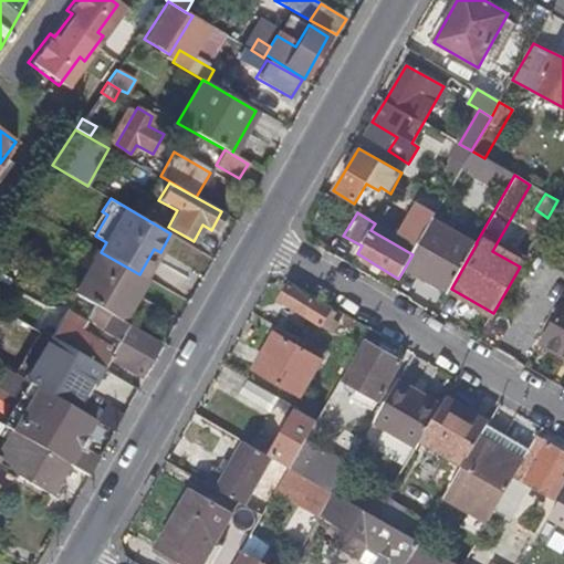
[(432,219),(417,246),(413,254),(405,268),(448,292),(476,243),(432,219)]
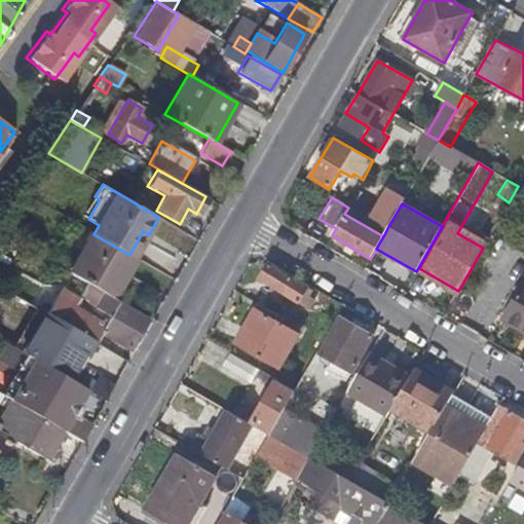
[(149,234),(143,231),(129,255),(136,257),(149,234)]
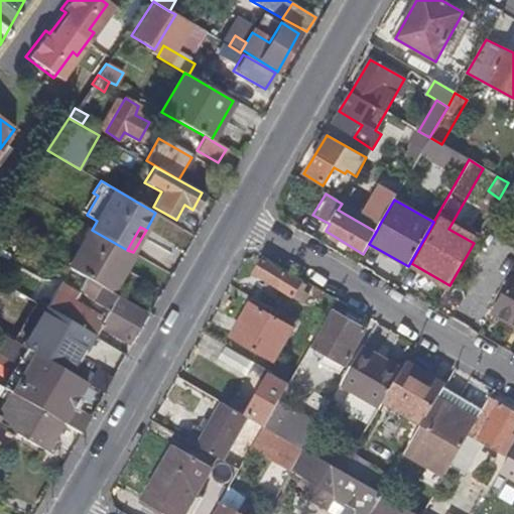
[(92,230),(90,229),(67,267),(99,285),(112,293),(135,254),(133,252),(127,250),(92,230)]
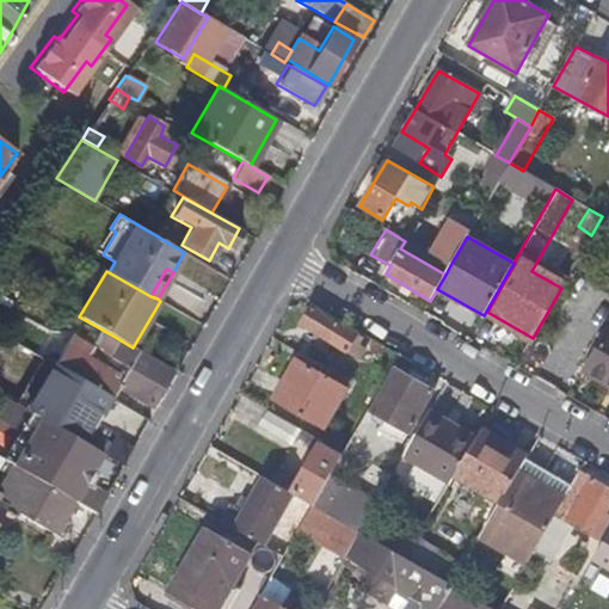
[(311,305),(299,323),(346,352),(358,333),(311,305)]
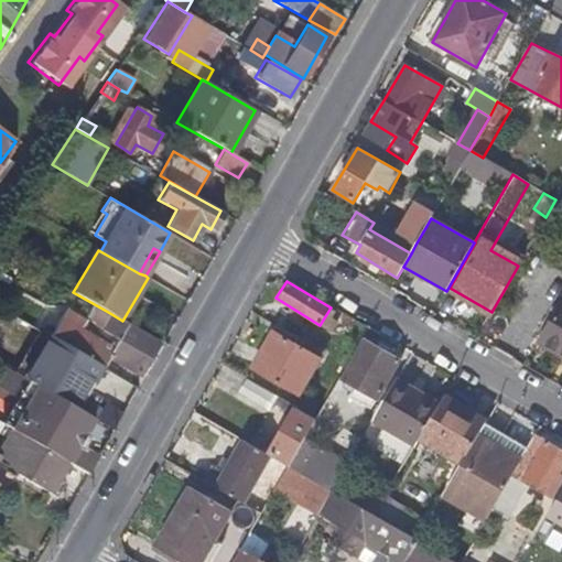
[(561,299),(537,343),(561,358),(561,299)]
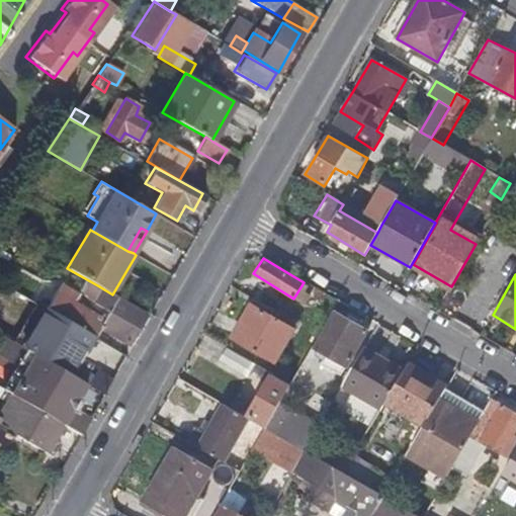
[(112,294),(99,286),(91,302),(107,311),(115,295),(112,294)]
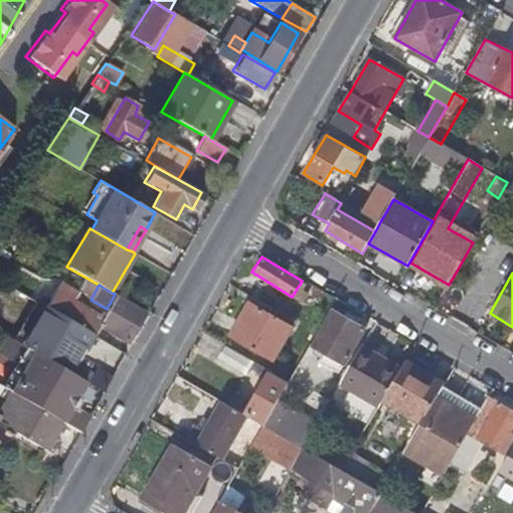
[(115,294),(107,309),(103,317),(55,290),(46,307),(94,334),(99,326),(126,341),(144,311),(115,294)]
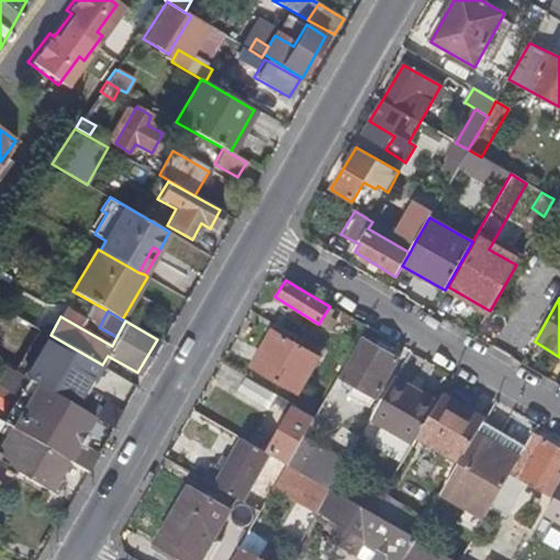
[(271,328),(249,367),(298,395),(320,356),(271,328)]
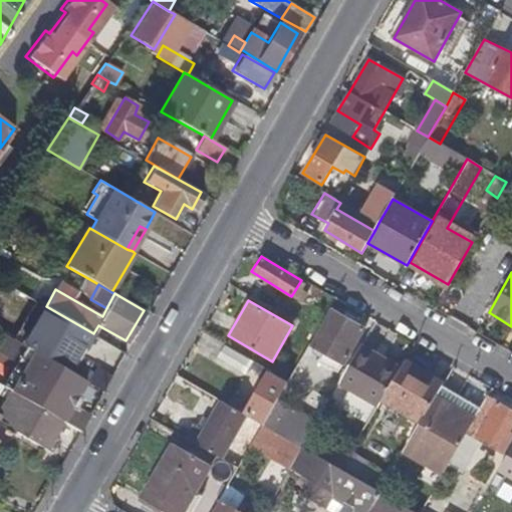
[(93,334),(46,307),(25,344),(66,367),(80,344),(85,347),(93,334)]
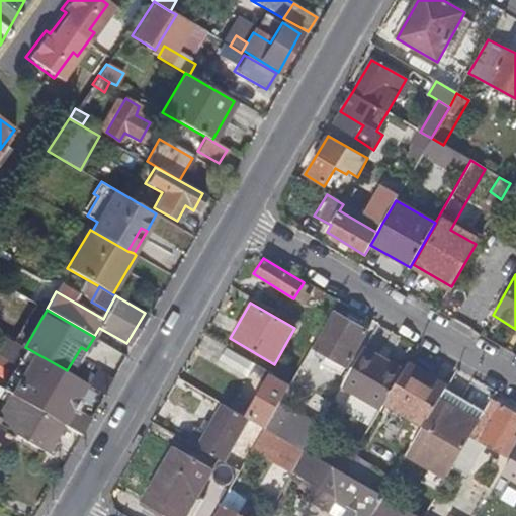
[(366,330),(333,311),(312,347),(325,355),(320,364),(341,376),(366,330)]
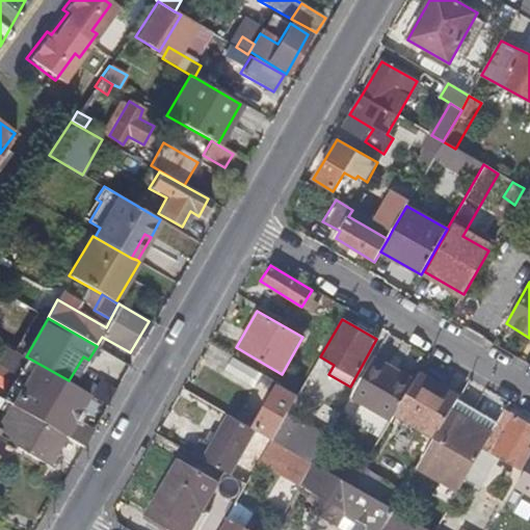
[(117,359),(97,346),(88,360),(110,372),(117,359)]
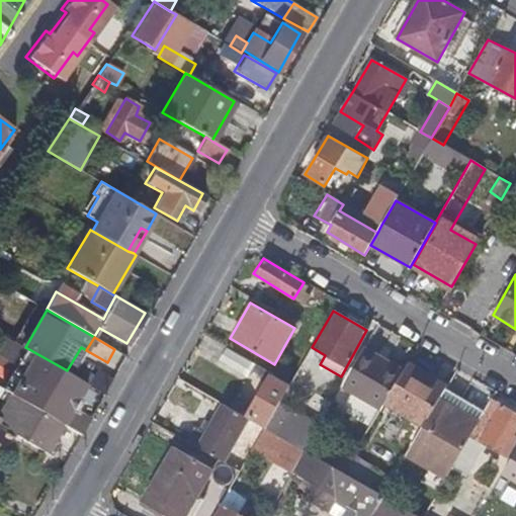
[(227,347),(219,360),(247,376),(250,370),(264,378),(268,372),(254,364),(255,363),(227,347)]
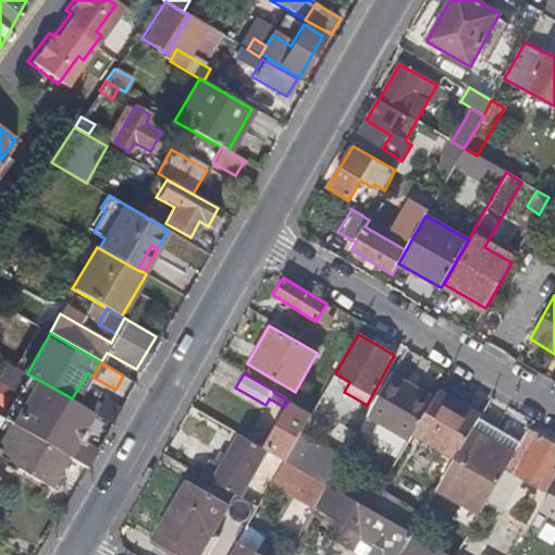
[(349,382),(335,373),(318,406),(335,416),(342,405),(338,403),(344,392),(349,382)]
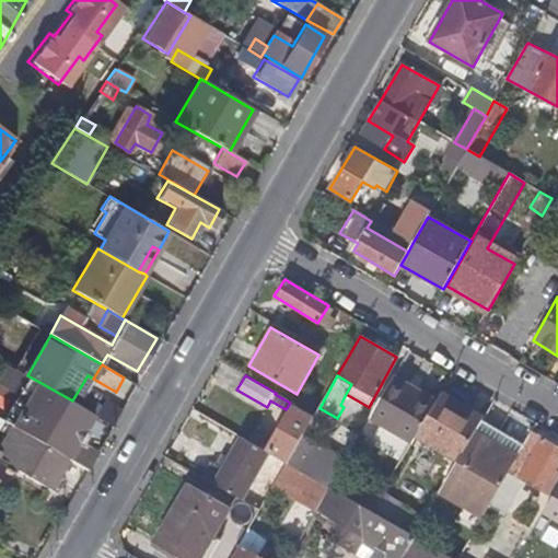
[(437,400),(394,376),(370,417),(413,443),(416,436),(437,400)]
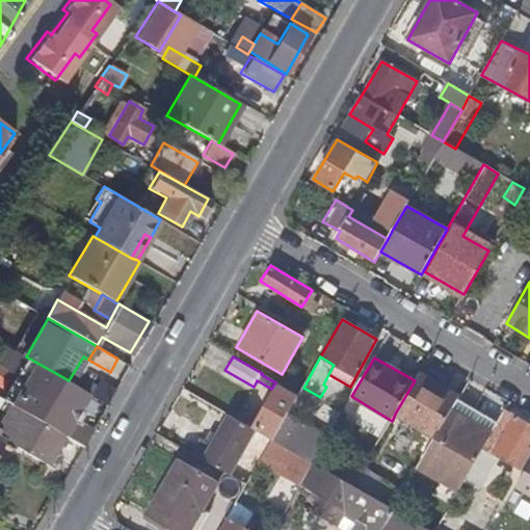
[(28,360),(24,366),(49,380),(53,374),(28,360)]
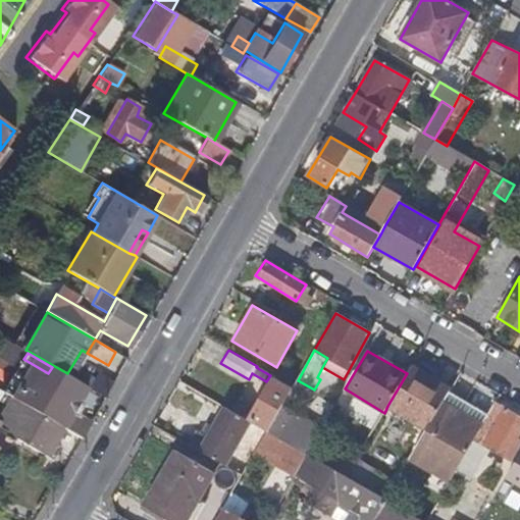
[(23,359),(4,394),(11,398),(62,426),(81,436),(90,422),(71,411),(87,387),(52,367),(48,373),(23,359)]
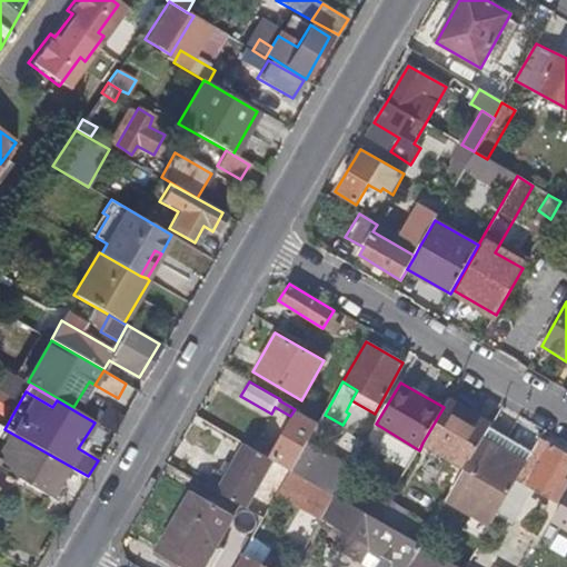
[(448,399),(444,407),(423,443),(465,469),(483,438),(491,424),(448,399)]
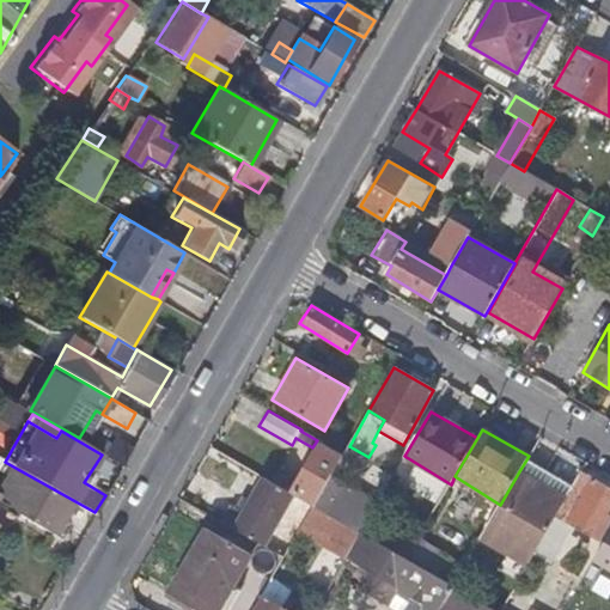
[(342,456),(321,441),(291,493),(294,495),(313,506),(342,456)]
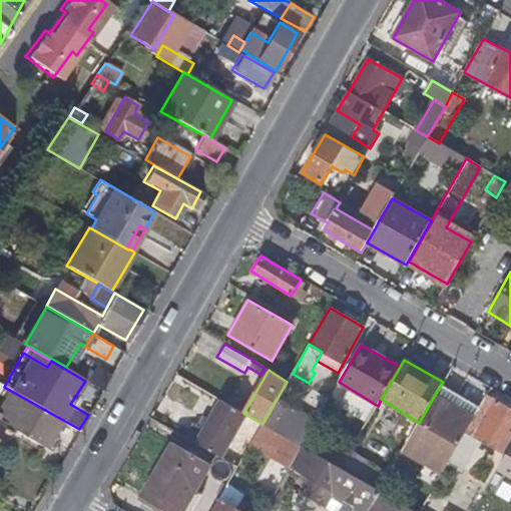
[(11,391),(0,409),(0,423),(2,424),(44,447),(61,419),(11,391)]
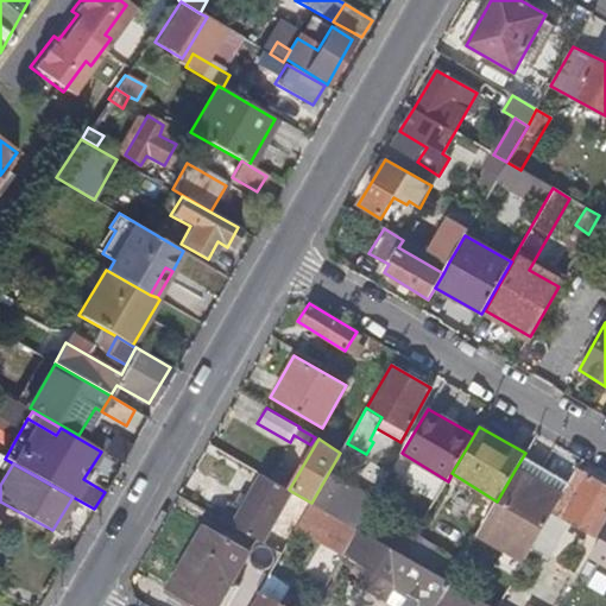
[(516,468),(497,502),(477,536),(523,562),(531,548),(562,496),(516,468)]
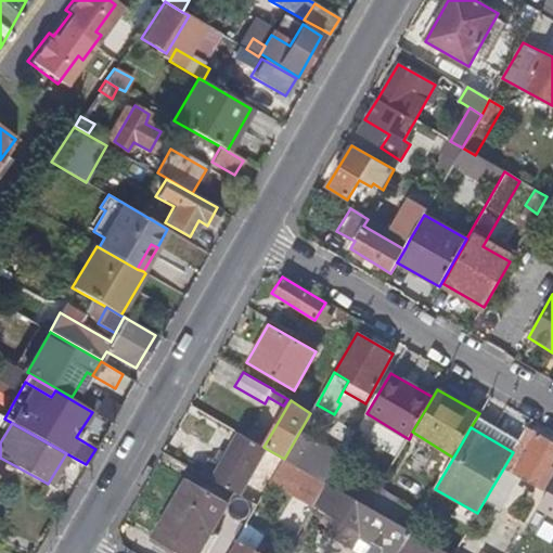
[(552,441),(527,427),(513,452),(485,500),(499,509),(518,476),(543,490),(552,471),(552,455),(552,457),(552,455),(552,441)]
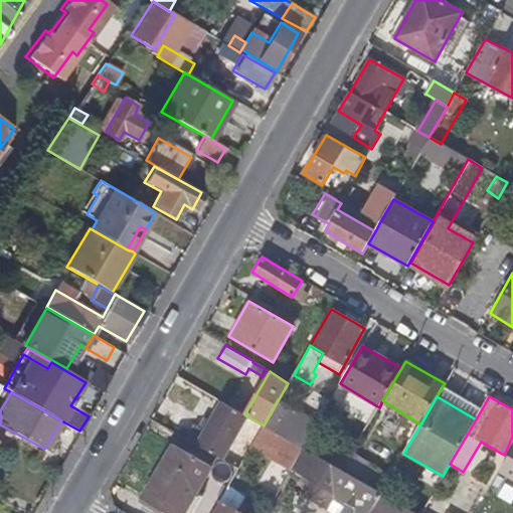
[(220,400),(208,420),(203,431),(197,428),(194,425),(186,440),(222,460),(247,416),(244,414),(220,400)]
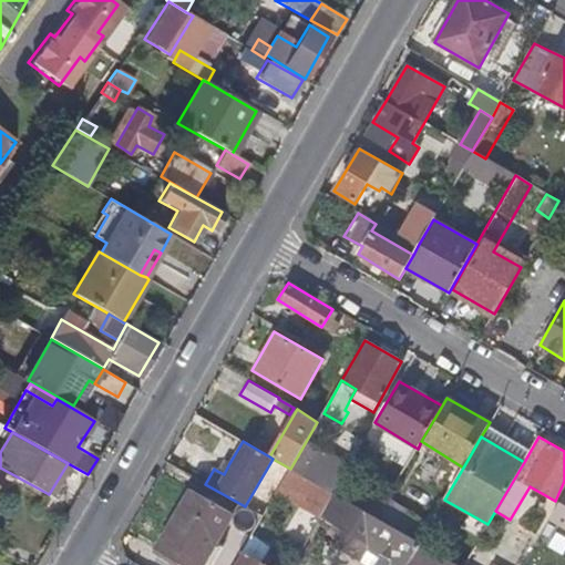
[(229,463),(224,460),(217,471),(224,474),(229,463)]
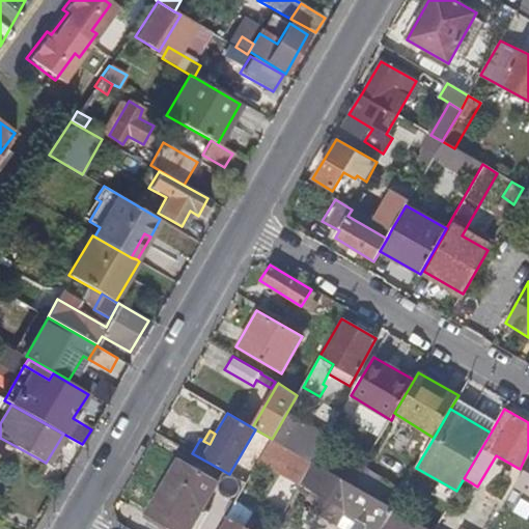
[(218,481),(176,457),(143,514),(168,528),(191,528),(194,524),(209,500),(218,481)]
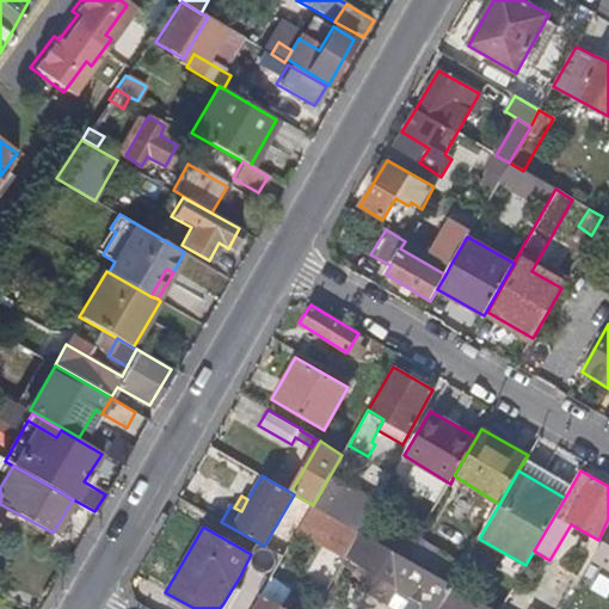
[(345,557),(358,564),(413,595),(404,608),(438,608),(453,585),(406,559),(360,531),(345,557)]
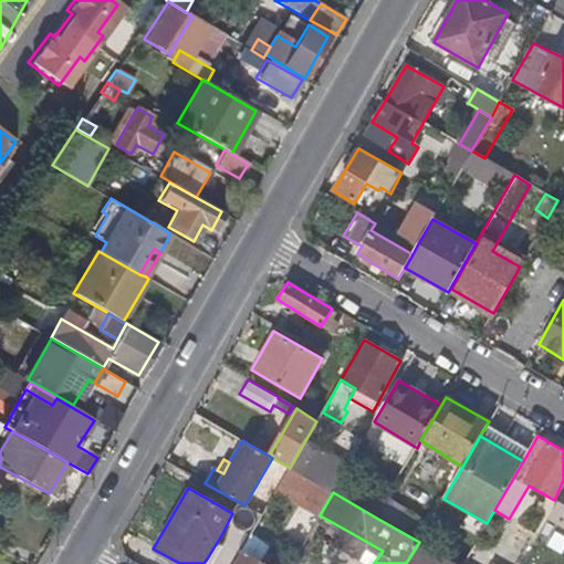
[(563,492),(550,519),(563,526),(563,492)]
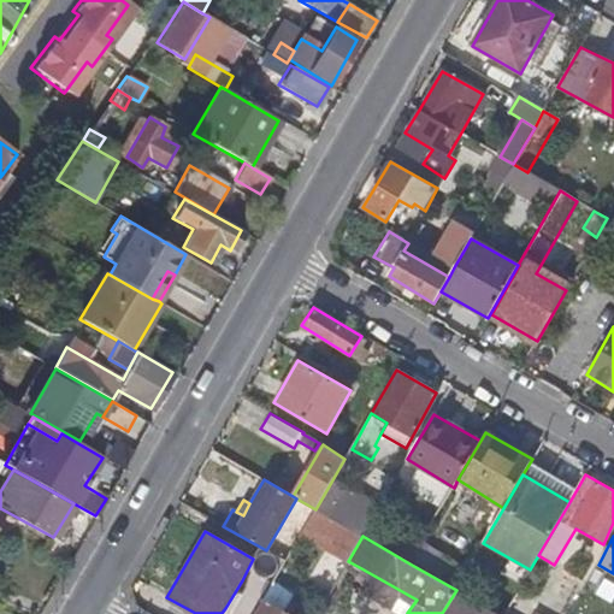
[(421,543),(409,564),(456,590),(468,568),(421,543)]
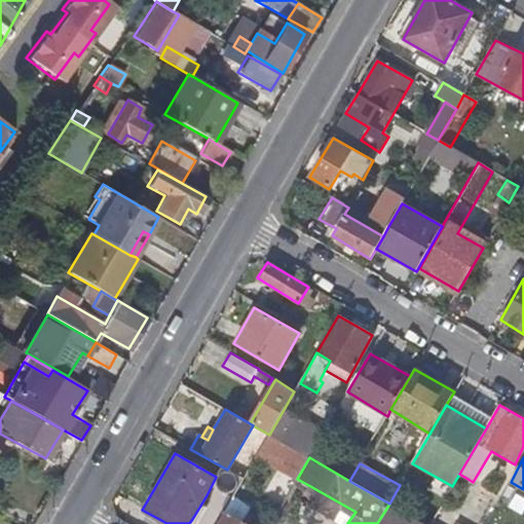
[(313,495),(308,507),(337,523),(347,523),(356,512),(308,485),(305,490),(313,495)]
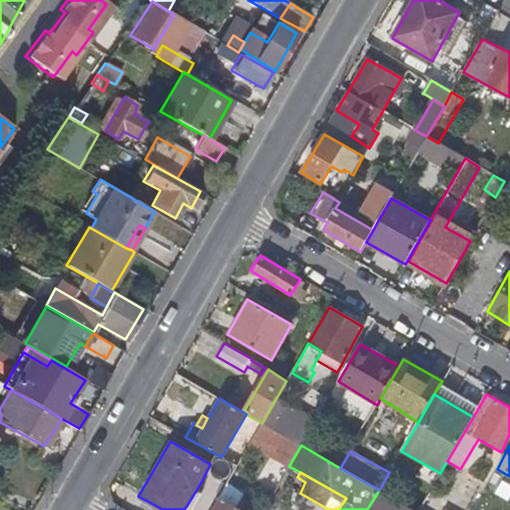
[(198,509),(211,488),(201,482),(187,505),(195,509),(198,509)]
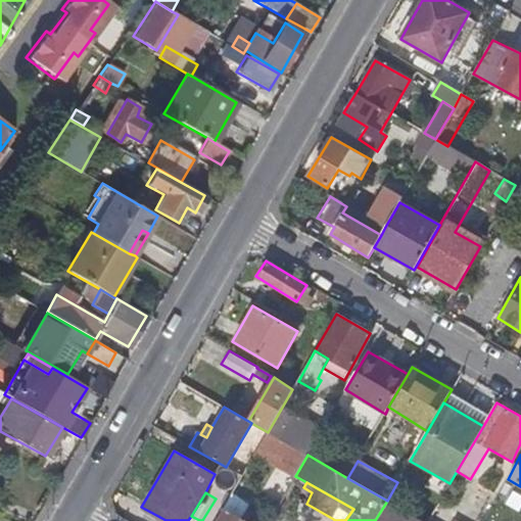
[(223,509),(225,511),(218,520),(241,520),(240,520),(250,505),(232,493),(223,509)]
